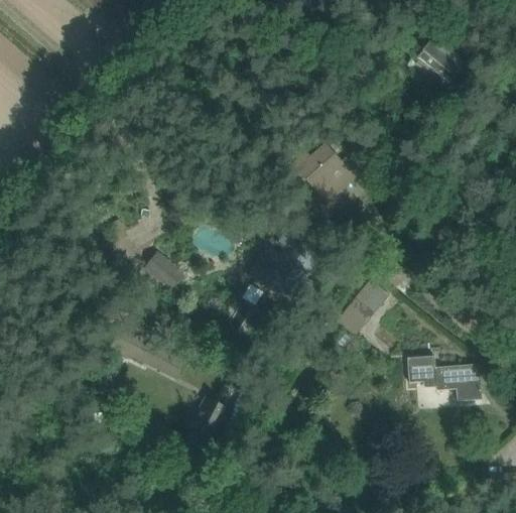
[(448,81),(466,58),(435,33),(417,54),(448,81)]
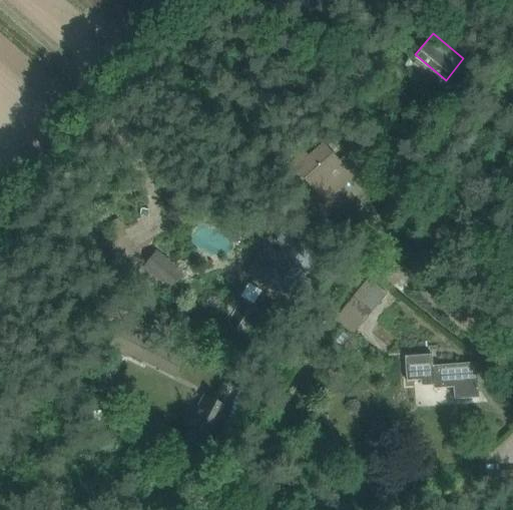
[(323,145),(311,156),(303,147),(291,158),(299,166),(326,197),(356,170),(344,156),(338,161),(323,145)]
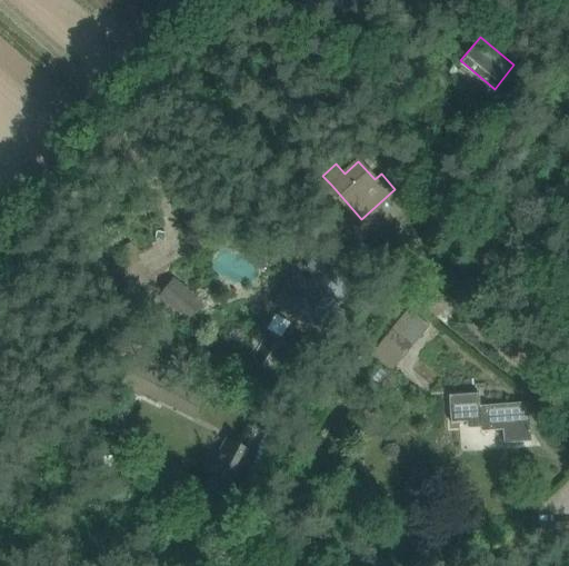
[(396,190),(412,209),(429,194),(413,175),(396,190)]
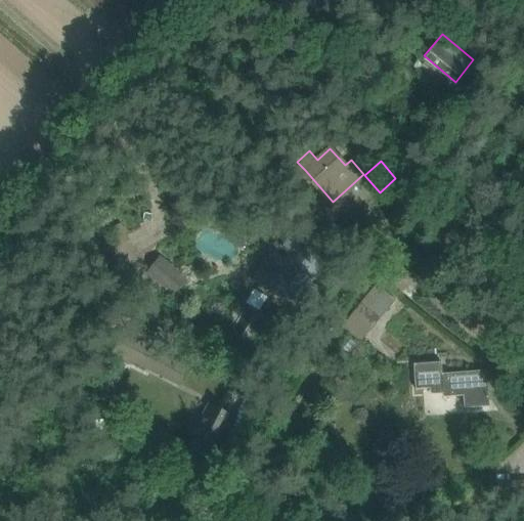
[(289,250),(285,256),(270,248),(254,276),(272,287),(293,299),(299,289),(313,297),(319,287),(308,280),(325,250),(312,243),(291,230),(282,246),(289,250)]
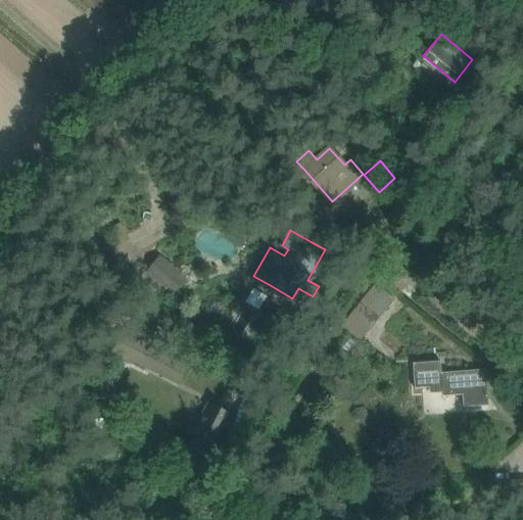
[(159,253),(145,271),(160,283),(173,293),(187,276),(159,253)]
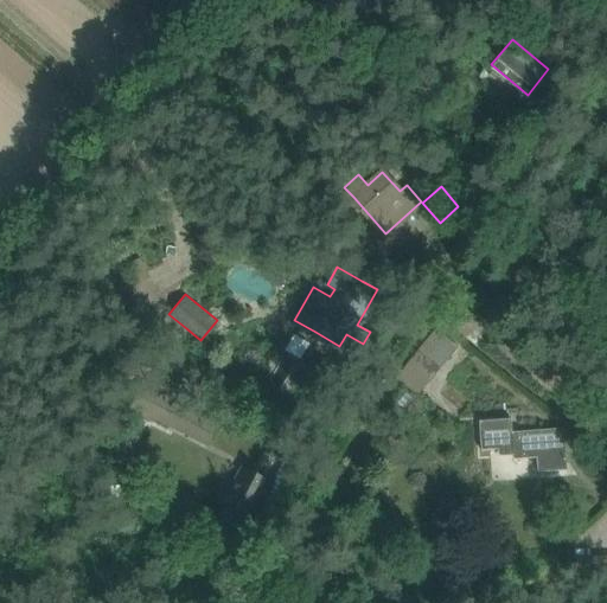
[(563,427),(510,430),(510,417),(478,418),(479,447),(497,446),(497,455),(510,454),(511,456),(535,455),(536,469),(566,468),(563,427)]
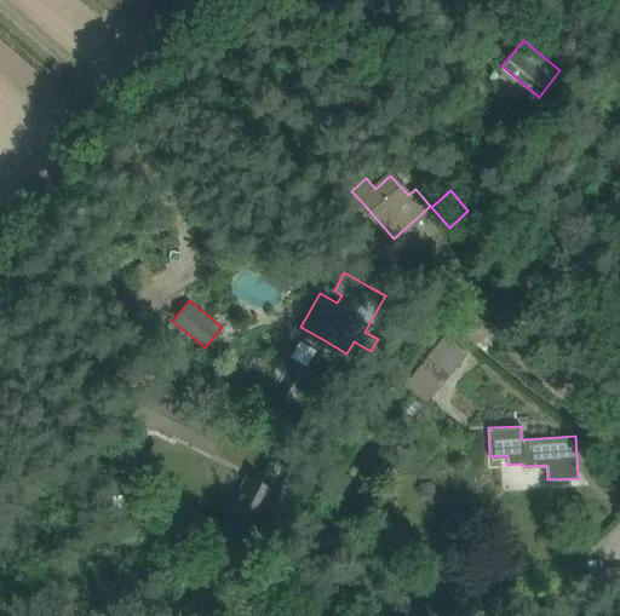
[(247,543),(252,533),(256,528),(271,535),(281,519),(304,475),(293,470),(271,458),(259,482),(250,477),(222,530),(247,543)]
